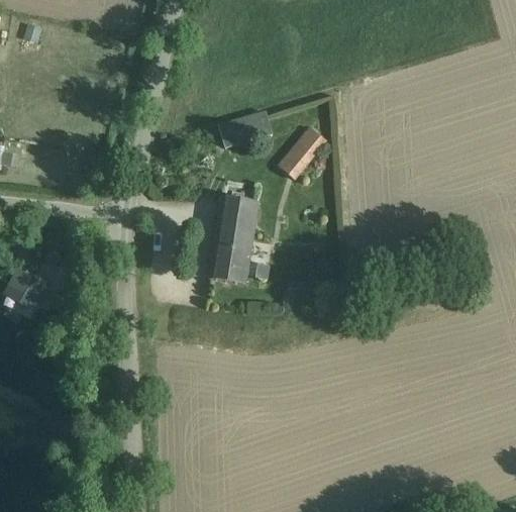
[(28,21),(24,36),(37,40),(42,25),(28,21)]
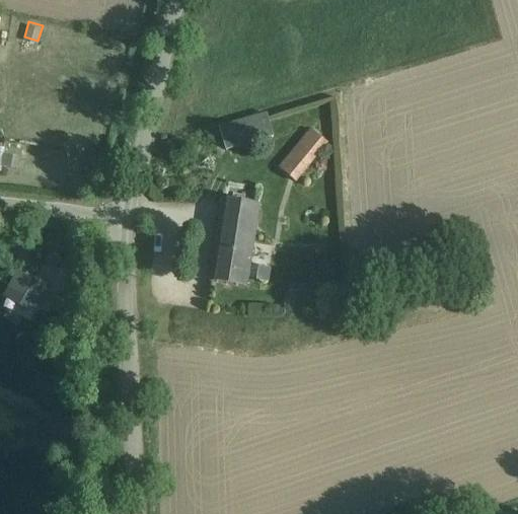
[(274,134),(267,109),(219,123),(226,147),(274,134)]
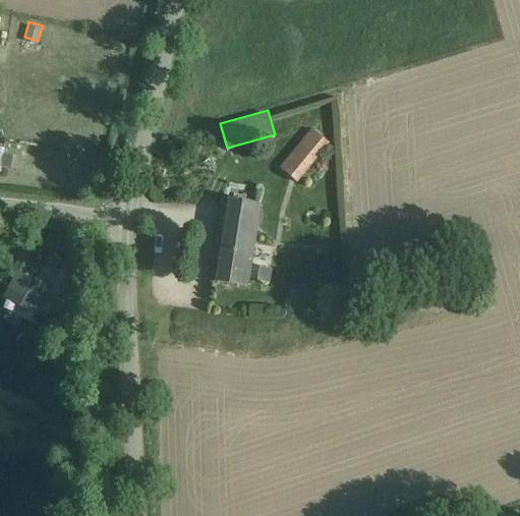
[(326,139),(312,127),(279,166),(293,178),(326,139)]
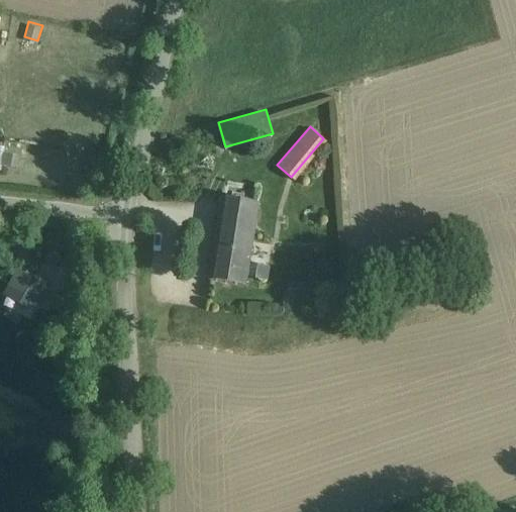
[(260,199),(222,194),(209,277),(245,283),(247,272),(255,274),(255,275),(268,277),(270,264),(249,261),(260,199)]
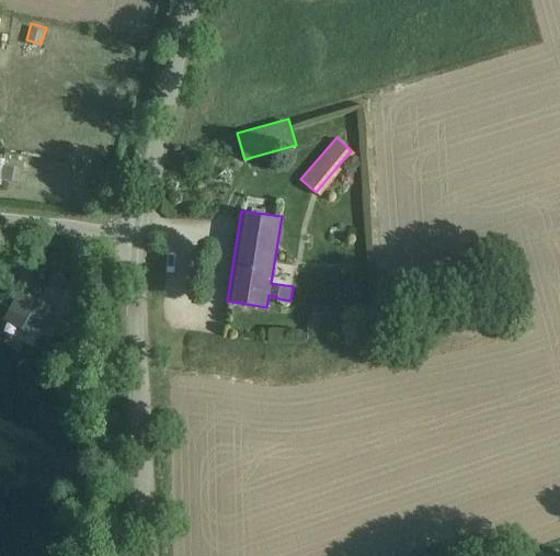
[(12,302),(47,322),(55,310),(20,290),(12,302)]
